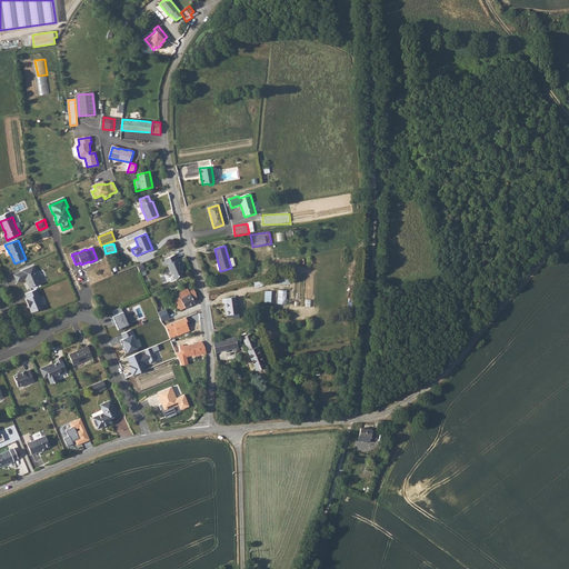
[(175,255),(162,260),(166,266),(167,265),(173,279),(178,278),(179,277),(183,275),(180,266),(181,265),(179,259),(178,260),(175,255)]
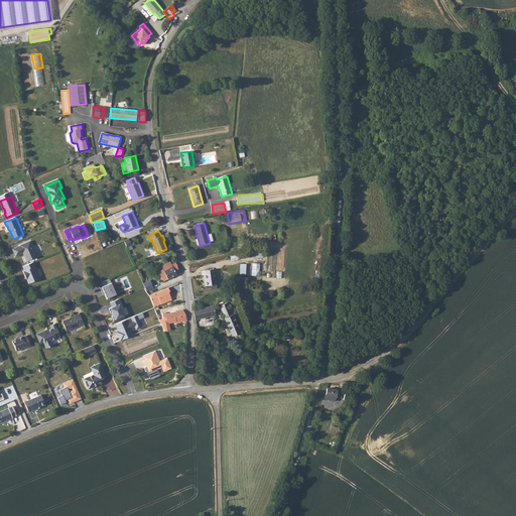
[(20,247),(12,250),(16,257),(23,254),(24,257),(25,256),(27,261),(37,257),(30,242),(20,246),(20,247)]
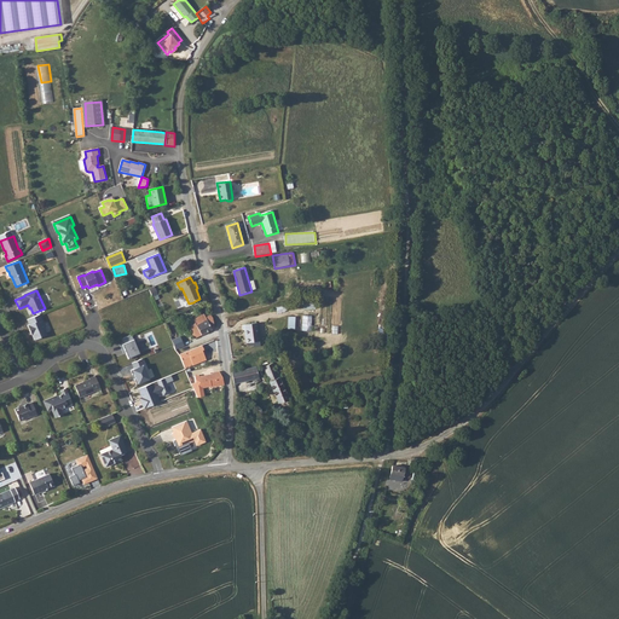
[(48,335),(41,314),(28,319),(35,340),(48,335)]
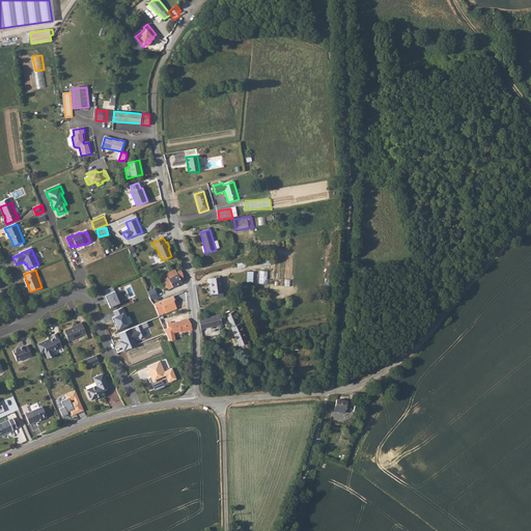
[(185,282),(184,274),(180,270),(176,272),(175,270),(167,275),(169,278),(163,281),(168,290),(185,282)]
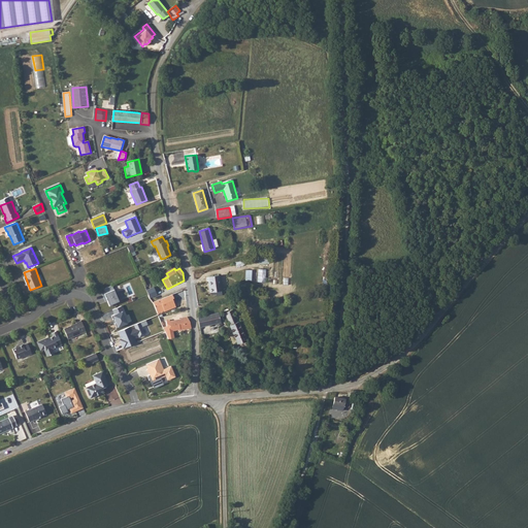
[(257,282),(265,283),(266,269),(258,268),(257,282)]
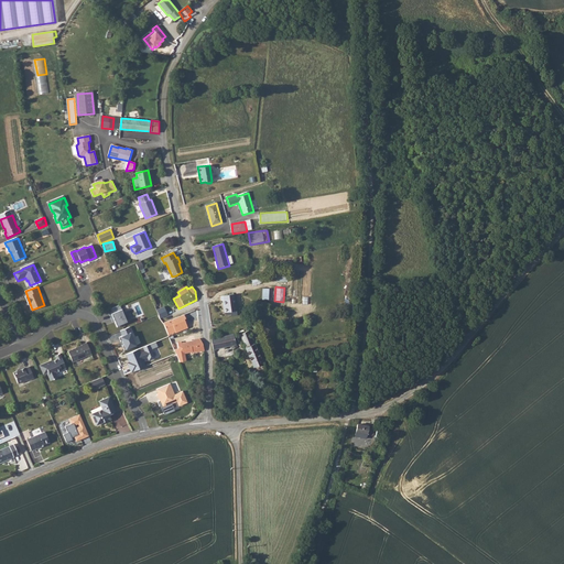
[(224,301),(225,313),(238,311),(235,294),(221,296),(221,301),(224,301)]
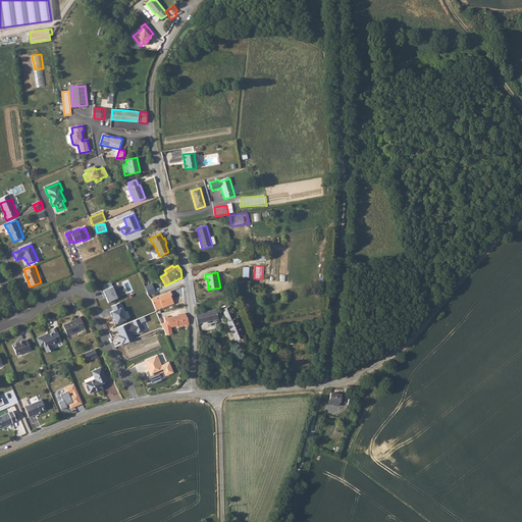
[(111,282),(102,286),(107,301),(117,297),(111,282)]
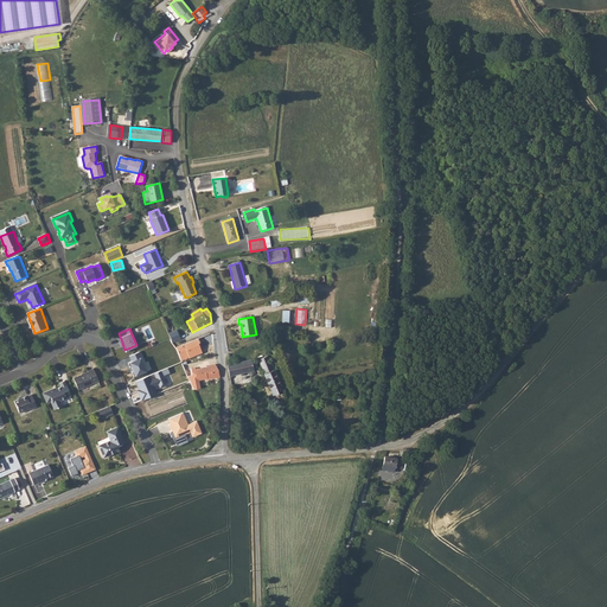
[(180,339),(177,330),(167,333),(172,343),(180,339)]
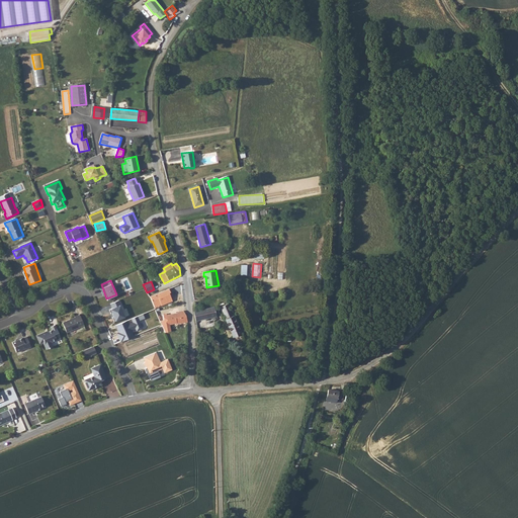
[(157,295),(150,297),(151,301),(154,309),(161,306),(161,307),(172,303),(168,294),(160,298),(158,294),(157,295)]
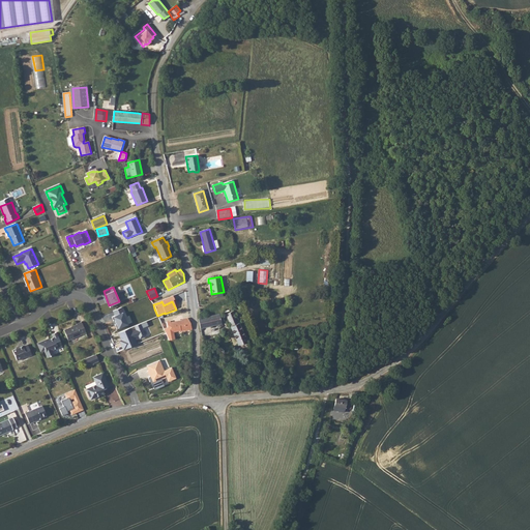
[(121,306),(113,311),(115,315),(112,316),(117,328),(127,324),(122,313),(124,312),(121,306)]
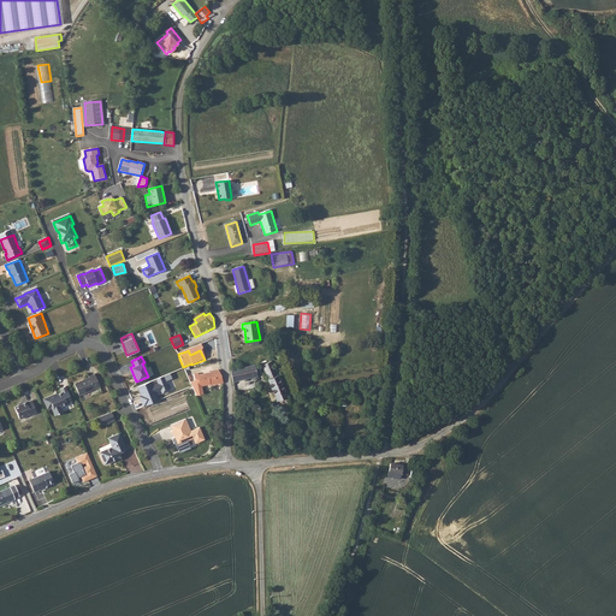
[(273,362),(264,365),(278,401),(288,397),(273,362)]
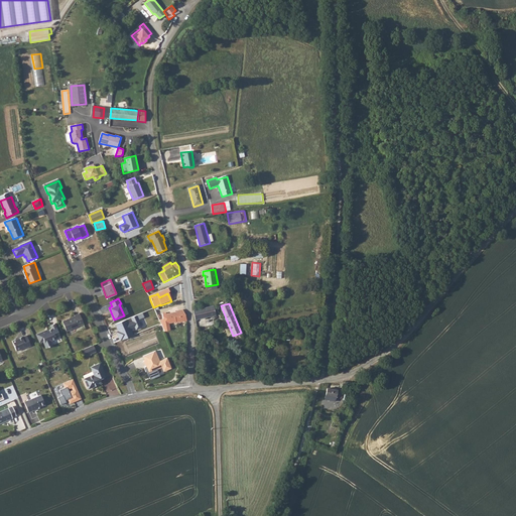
[(215,306),(195,311),(196,319),(217,314),(215,306)]
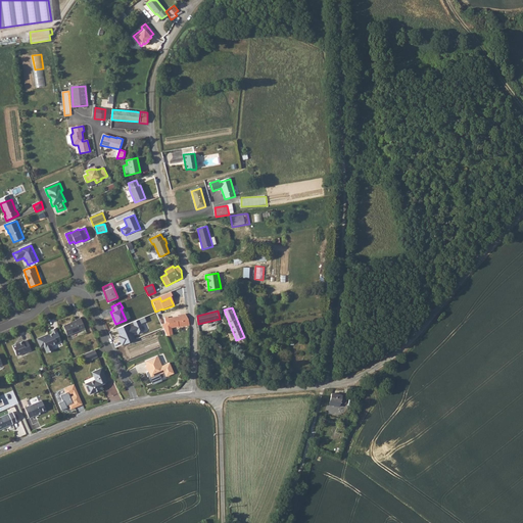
[(186,315),(169,318),(172,328),(179,326),(179,327),(190,325),(189,320),(186,315)]
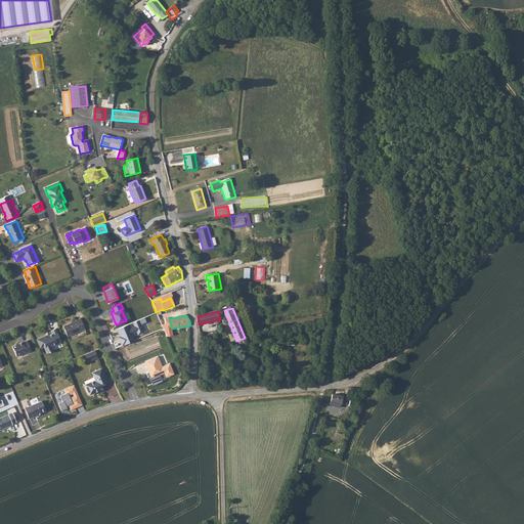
[(144,317),(132,322),(134,325),(130,328),(128,323),(116,329),(119,337),(117,337),(121,346),(135,340),(133,334),(136,332),(137,335),(143,333),(140,324),(145,322),(144,317)]
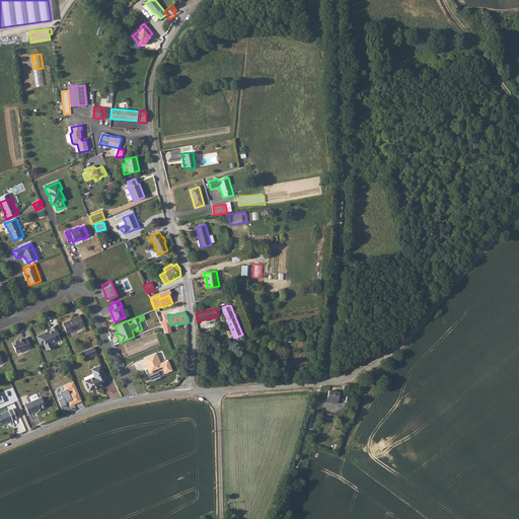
[(70,320),(63,323),(67,334),(84,326),(80,316),(75,317),(76,319),(71,321),(70,320)]
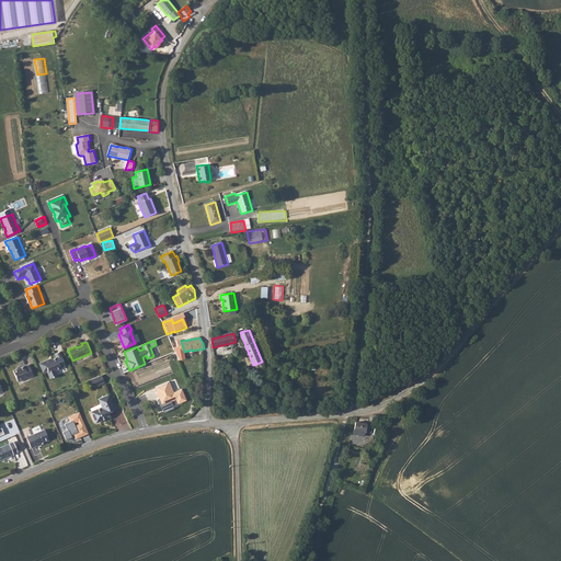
[(49,361),(39,364),(44,374),(48,371),(49,374),(48,374),(50,380),(57,377),(56,373),(56,371),(66,367),(60,353),(55,355),(56,358),(49,362),(49,361)]
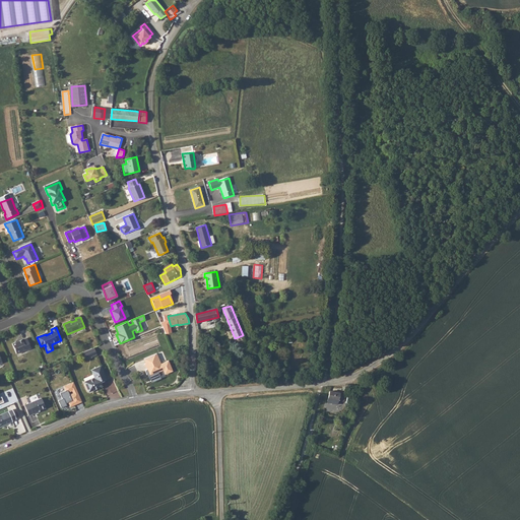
[(31,348),(27,338),(22,340),(12,344),(17,354),(26,350),(31,348)]
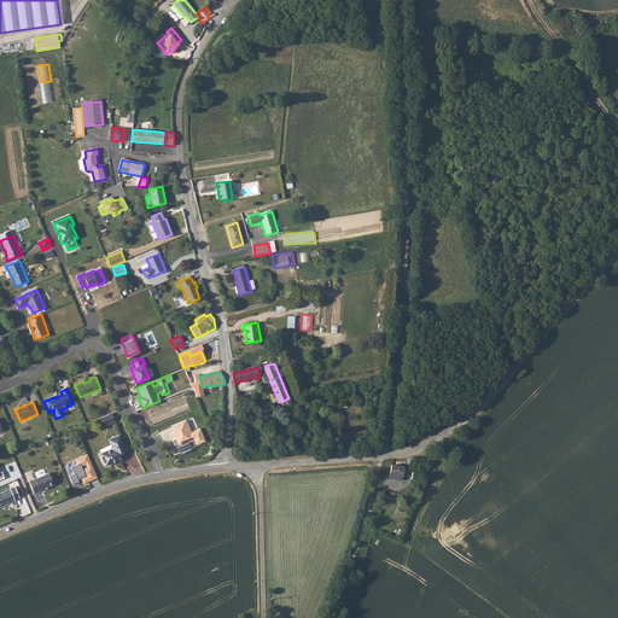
[(112,414),(100,420),(104,429),(116,423),(112,414)]
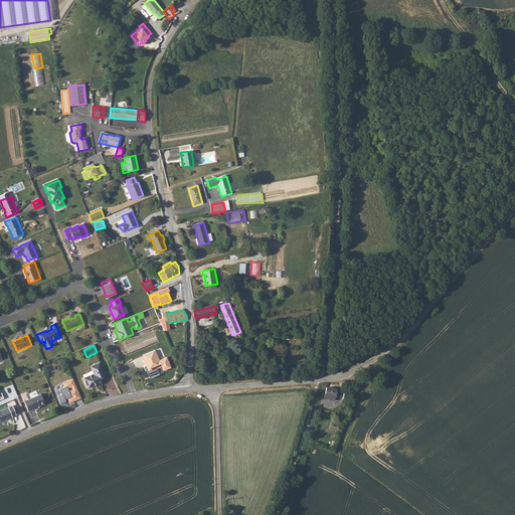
[(155,350),(142,355),(144,359),(143,360),(150,378),(159,374),(156,368),(162,366),(164,370),(171,367),(167,356),(159,359),(155,350)]
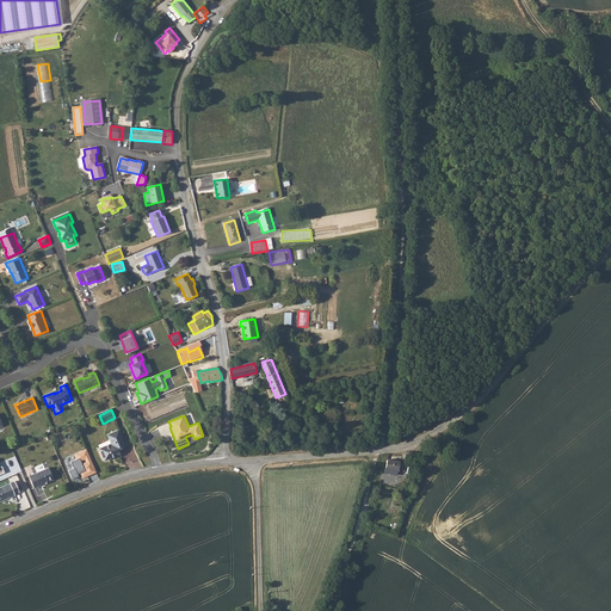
[(125,446),(119,431),(107,434),(111,444),(99,449),(104,460),(106,461),(111,458),(112,457),(115,456),(116,457),(121,455),(119,450),(125,446)]
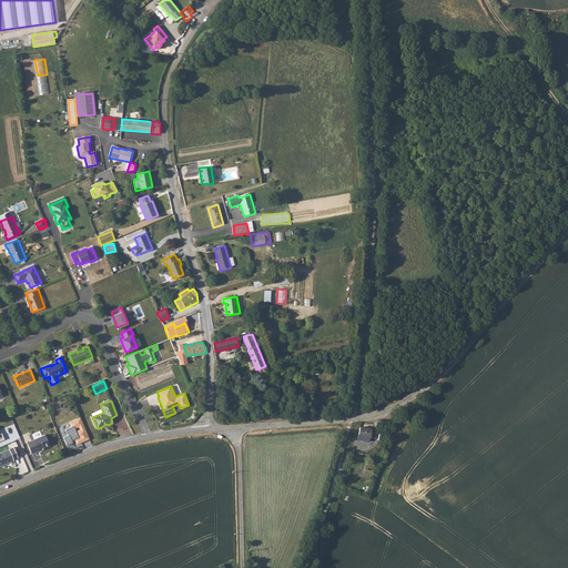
[(51,407),(56,417),(69,412),(64,402),(51,407)]
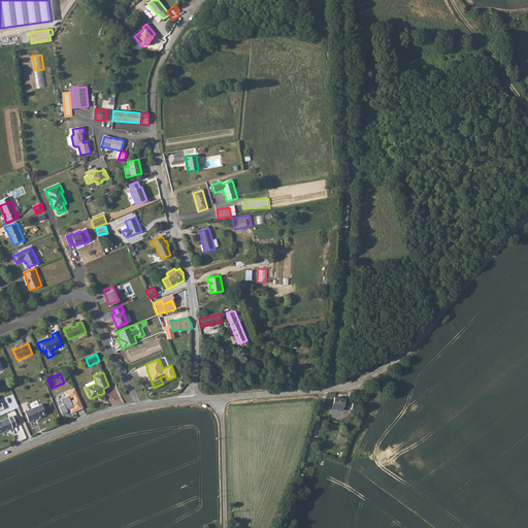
[(60,406),(62,414),(67,411),(66,409),(69,408),(71,414),(85,408),(75,387),(63,392),(65,397),(61,399),(63,404),(60,406)]
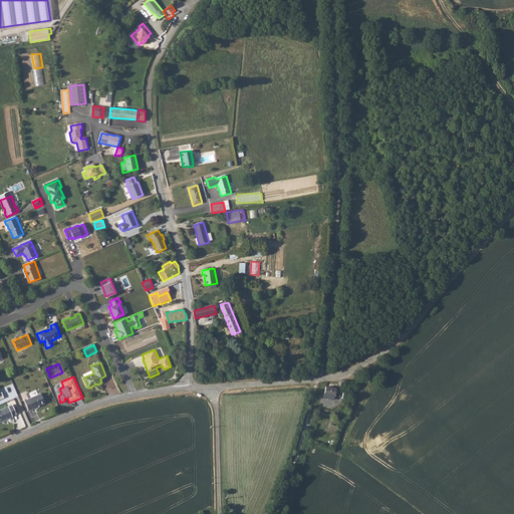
[(334,395),(336,396),(337,391),(335,390),(335,389),(325,387),(323,398),(333,400),(334,395)]
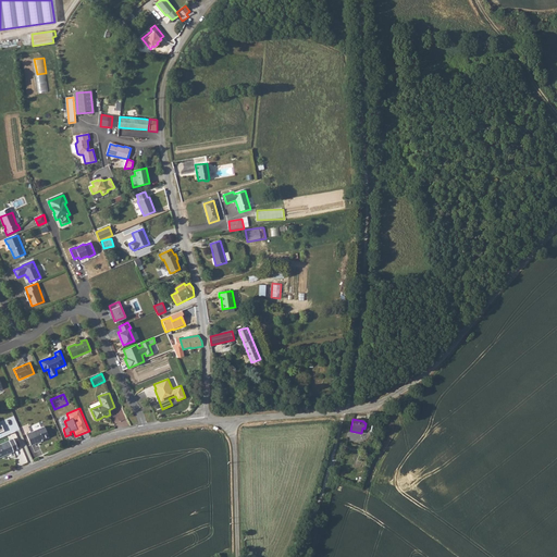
[(45,426),(26,434),(32,446),(42,442),(41,440),(49,436),(45,426)]
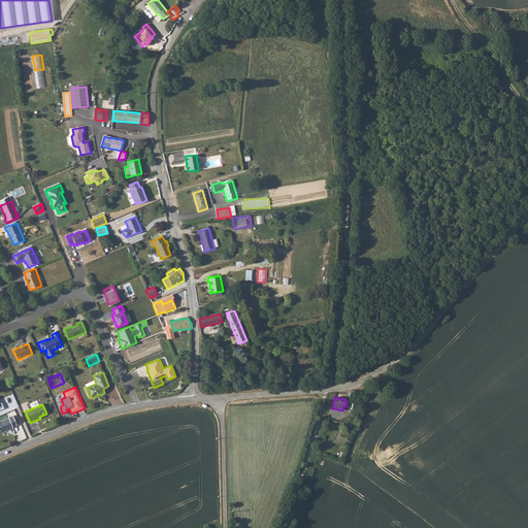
[(13,417),(0,422),(0,433),(13,428),(12,427),(18,425),(13,417)]
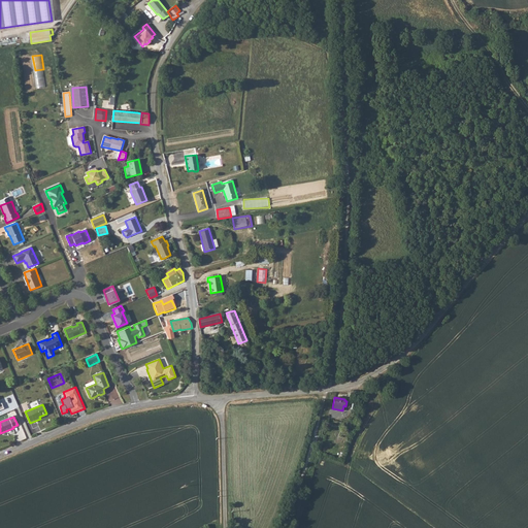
All buildings are outlined.
